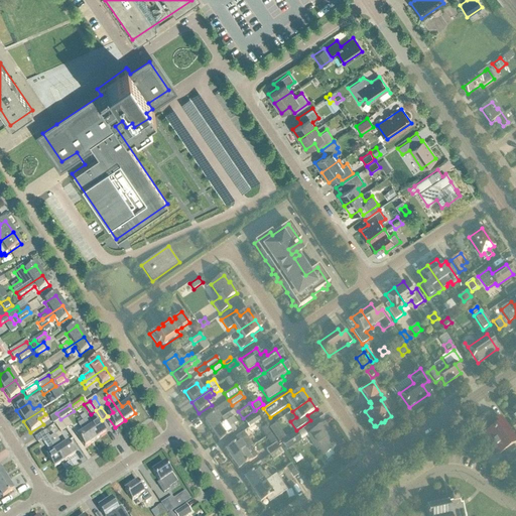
[(235,409),(220,420),(216,414),(205,421),(212,432),(232,418),(233,417),(238,413),(235,409)]
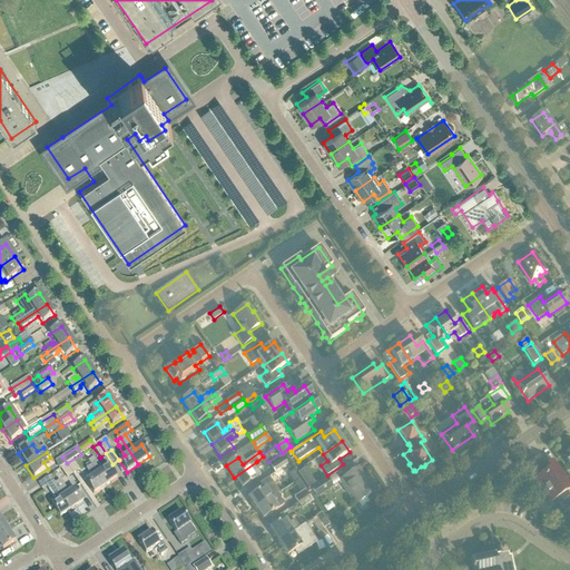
[(94,459),(88,462),(105,488),(117,479),(108,467),(99,473),(98,471),(99,468),(94,459)]
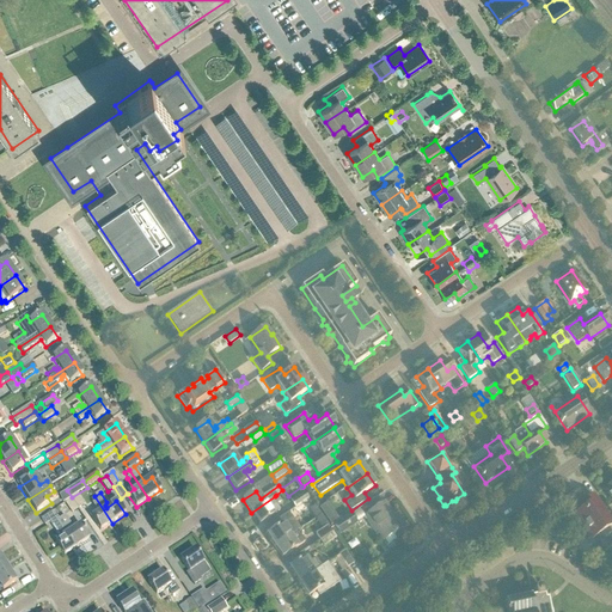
[(295,507),(308,499),(305,493),(291,501),(295,507)]
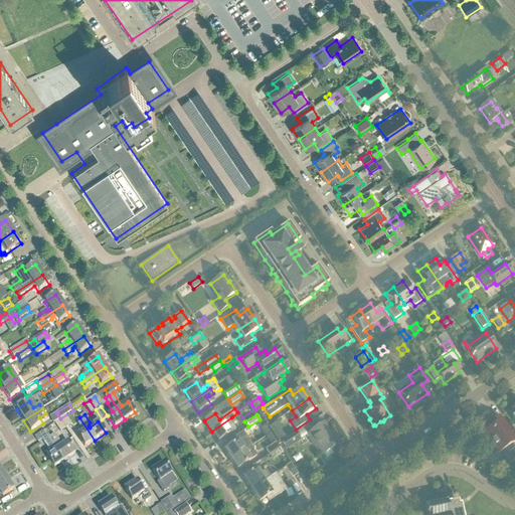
[(59,420),(65,428),(70,425),(64,416),(61,418),(59,420)]
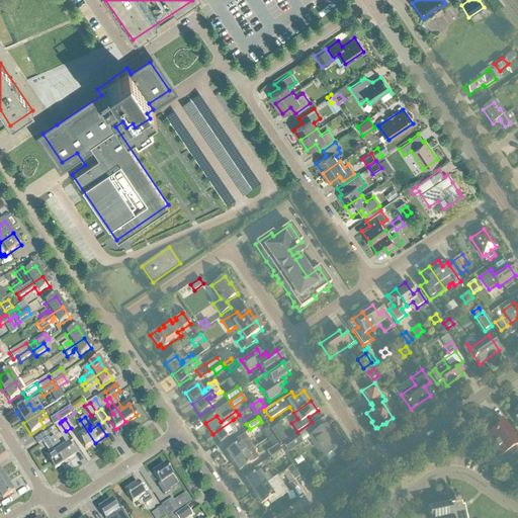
[(234,419),(233,420),(212,434),(220,444),(237,432),(234,428),(238,425),(234,419)]
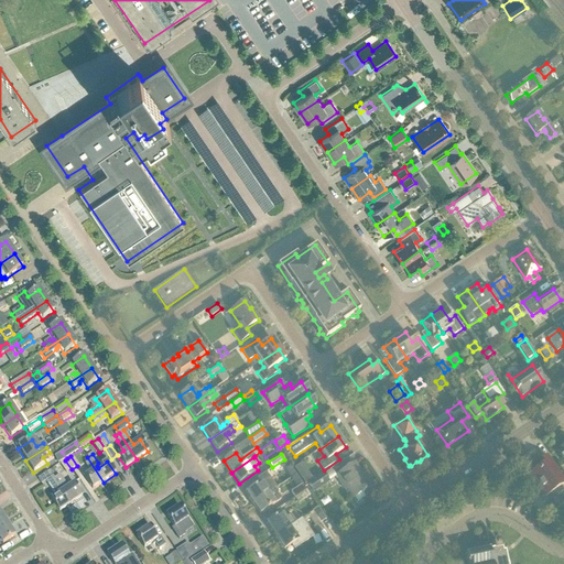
[(563,480),(548,456),(539,462),(542,466),(530,474),(545,497),(563,484),(563,480)]
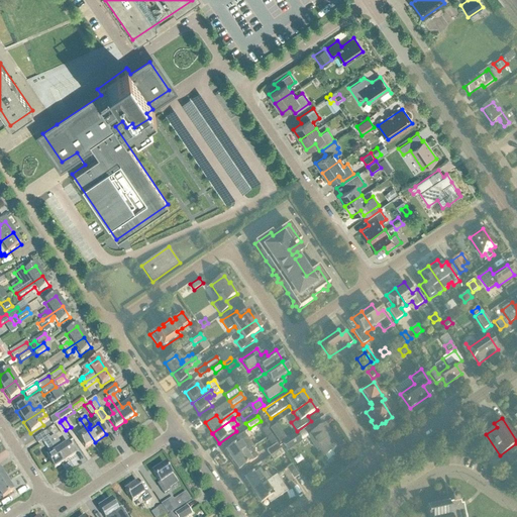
[(95,442),(80,419),(79,419),(80,421),(77,423),(79,426),(78,426),(81,431),(84,431),(85,432),(77,438),(85,449),(95,442)]
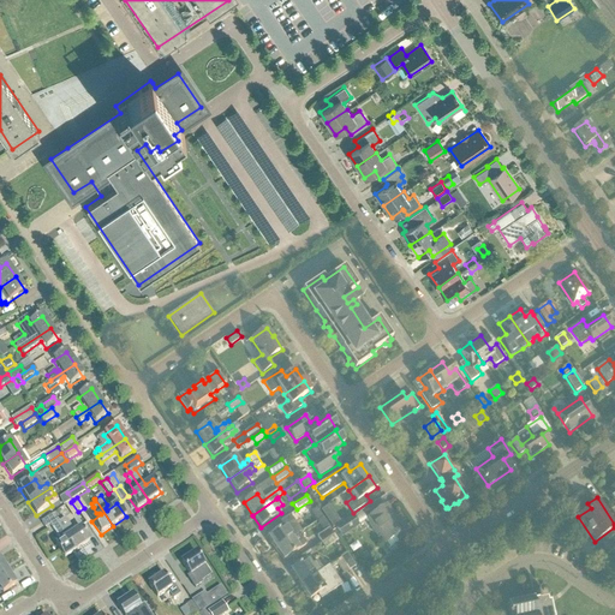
[(334,521),(344,519),(338,500),(328,502),(334,521)]
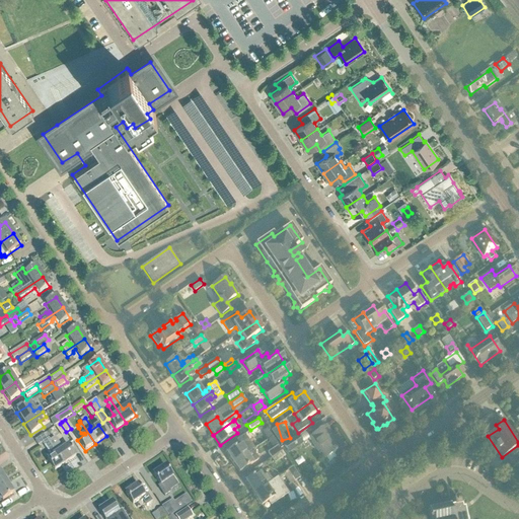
[(60,424),(57,426),(55,427),(61,436),(66,432),(60,424)]
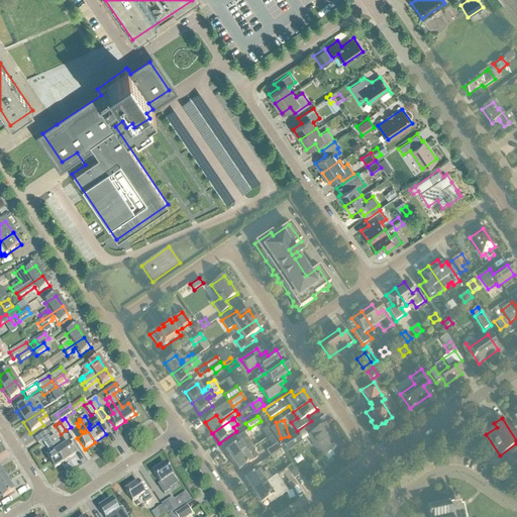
[(308,425),(301,429),(304,436),(312,433),(308,425)]
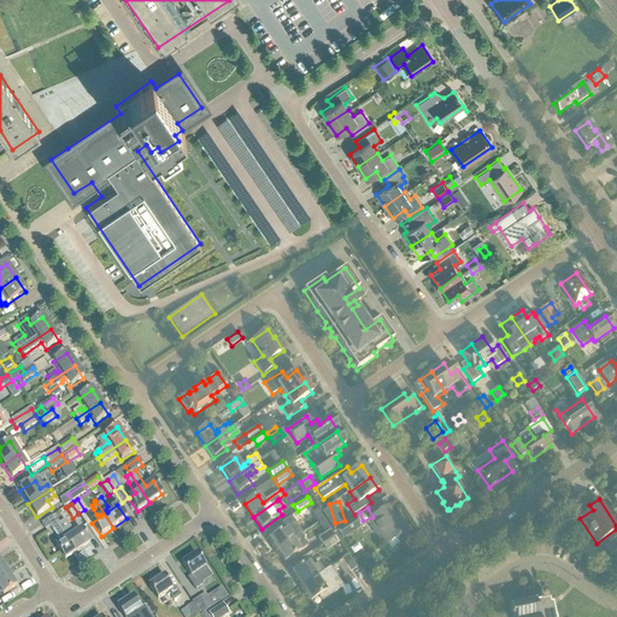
[(399,544),(397,540),(398,539),(398,538),(406,532),(398,519),(395,521),(387,507),(368,521),(378,536),(381,535),(391,550),(399,544)]
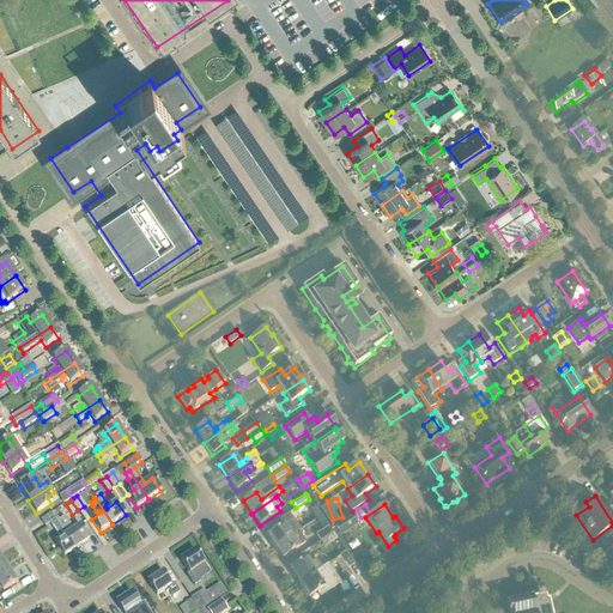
[(58,520),(56,520),(53,514),(41,521),(44,527),(49,525),(60,541),(55,544),(64,557),(77,548),(60,525),(58,520)]
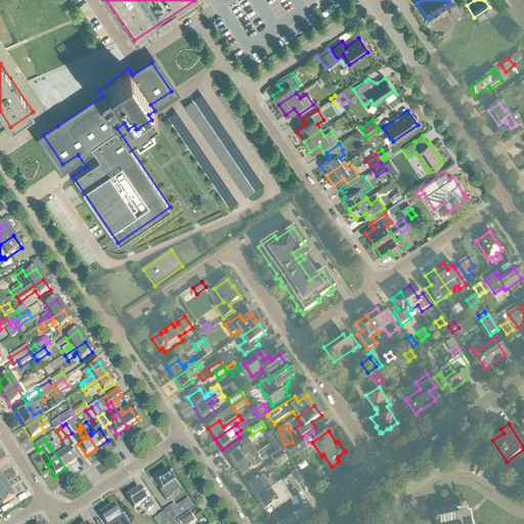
[(236,452),(228,459),(234,468),(248,460),(254,454),(257,453),(250,443),(247,439),(234,448),(236,452)]
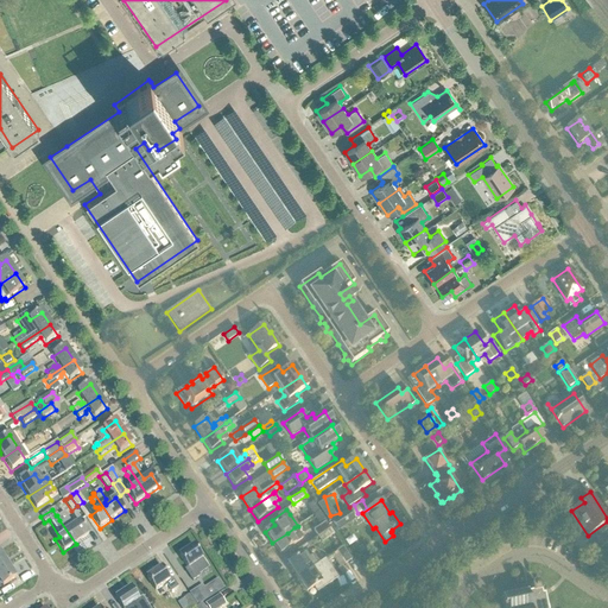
[(339,530),(354,519),(348,512),(333,523),(339,530)]
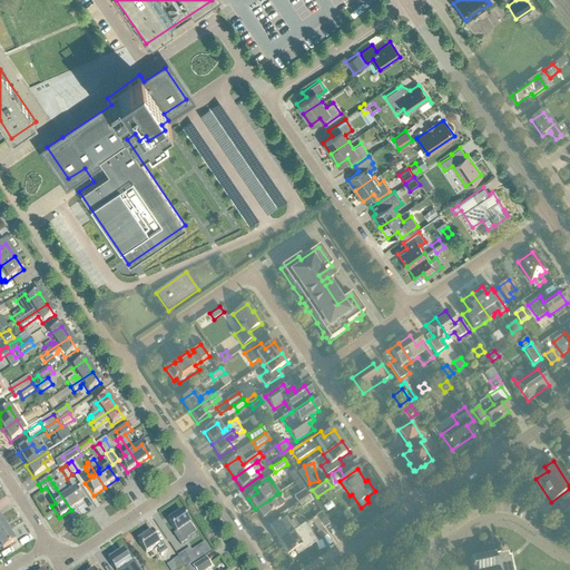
[(61,484),(56,488),(71,510),(82,502),(75,490),(66,497),(64,494),(65,490),(61,485),(61,484)]
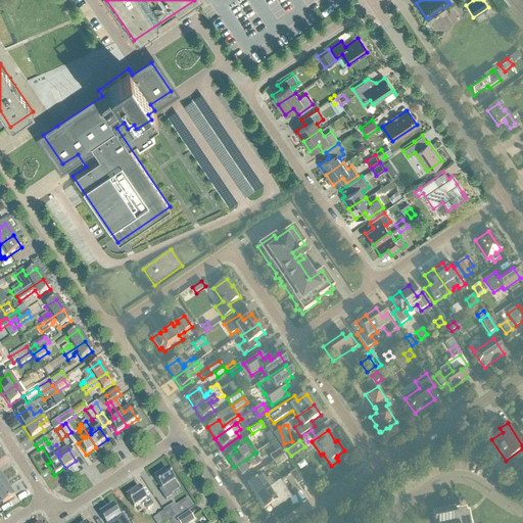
[(267,455),(273,452),(269,445),(263,448),(267,455)]
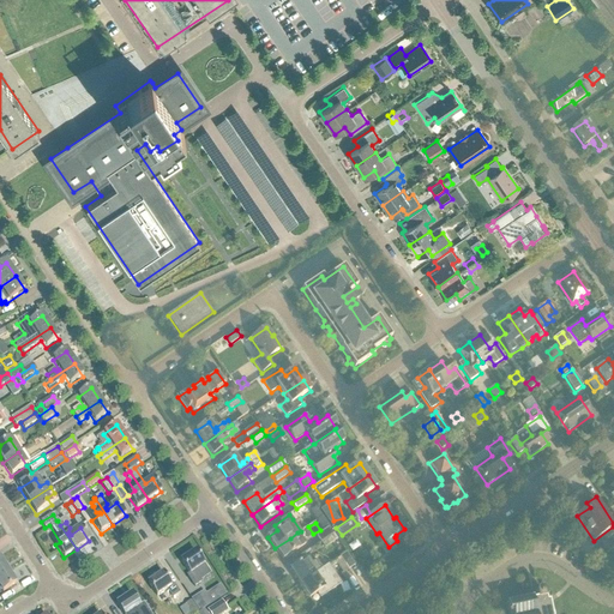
[(320,542),(333,533),(329,527),(317,536),(320,542)]
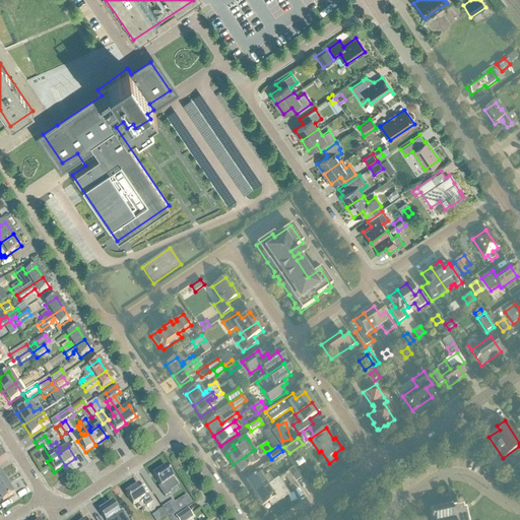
[(246,456),(233,464),(240,474),(253,465),(252,465),(259,461),(252,451),(246,456)]
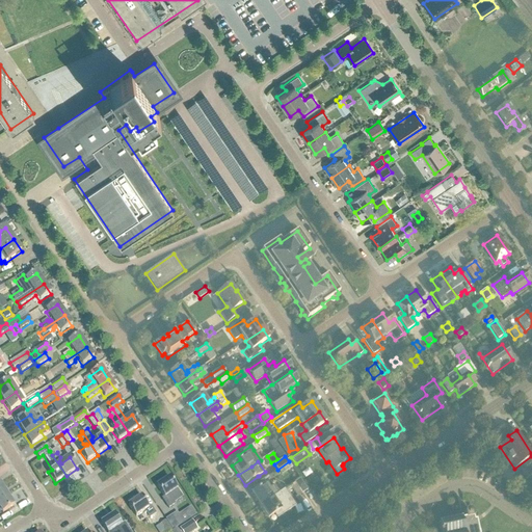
[(289,461),(277,470),(282,475),(292,468),(289,461)]
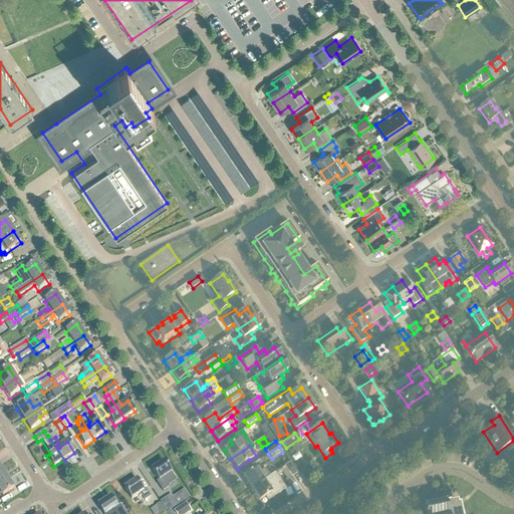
[(176,480),(164,463),(152,471),(159,481),(156,483),(163,492),(168,488),(167,486),(176,480)]
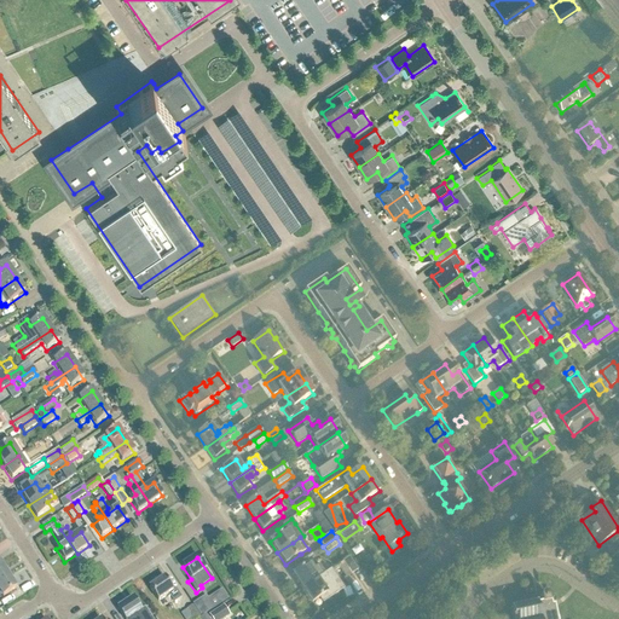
[(352,574),(358,570),(350,557),(343,561),(352,574)]
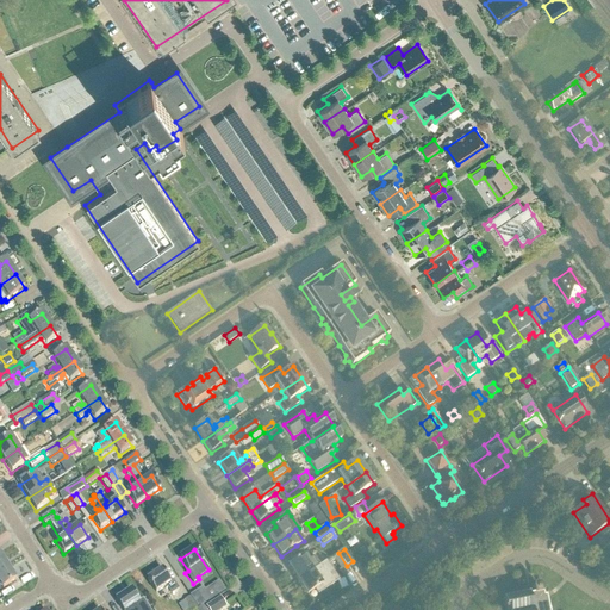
[(303,556),(288,566),(298,580),(312,571),(319,565),(315,556),(310,560),(306,554),(303,556)]
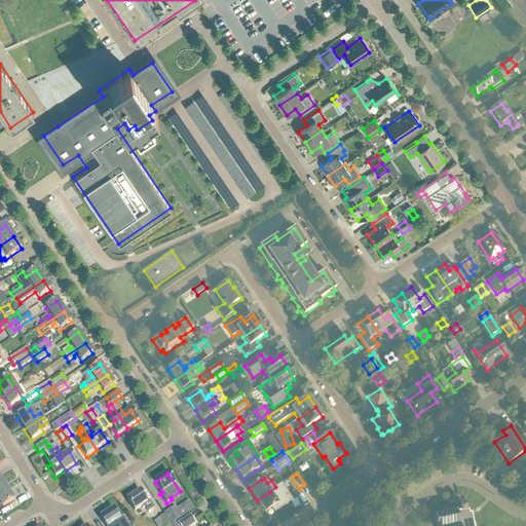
[(269,492),(257,500),(265,513),(270,509),(274,514),(293,500),(280,484),(275,487),(269,492)]
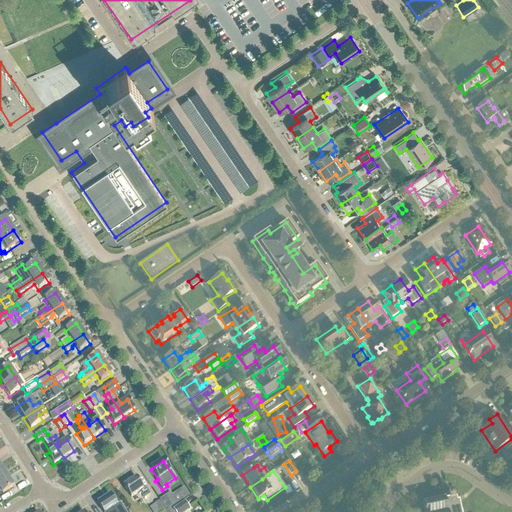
[(6,476),(0,480),(0,491),(2,494),(13,487),(6,476)]
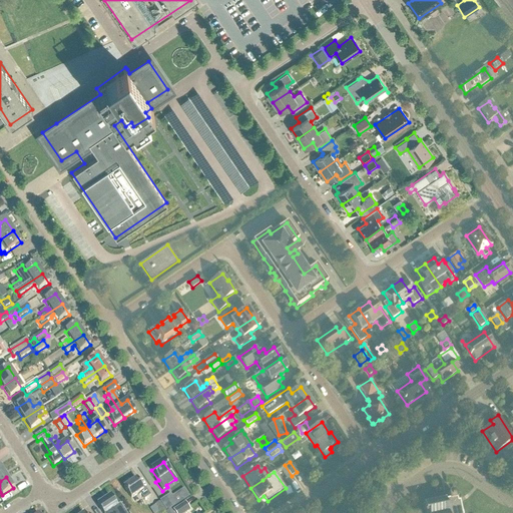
[(144,501),(150,496),(145,489),(143,491),(136,480),(123,488),(130,499),(139,493),(144,501)]
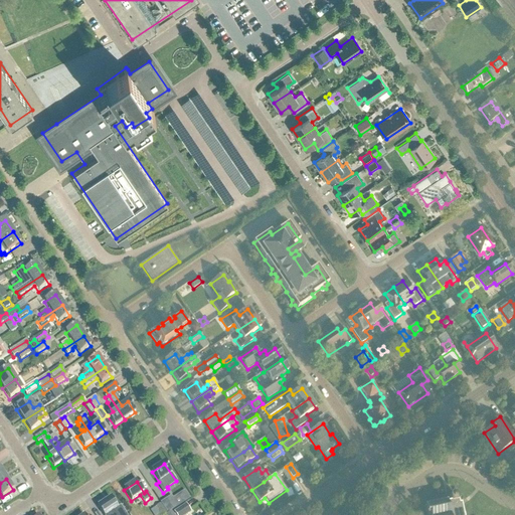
[(450,498),(451,503),(447,504),(446,502),(425,506),(425,507),(426,514),(462,514),(462,513),(462,512),(461,505),(459,505),(457,496),(456,495),(455,494),(453,494),(452,494),(450,496),(450,498)]
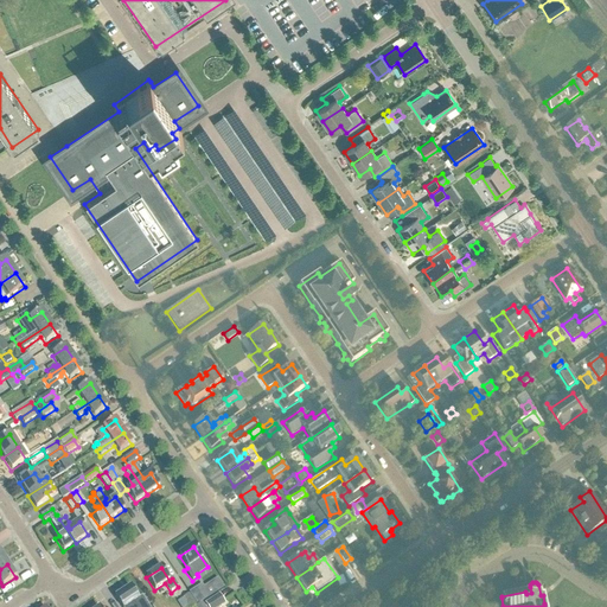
[(129,588),(115,598),(120,606),(148,606),(141,598),(138,600),(129,588)]
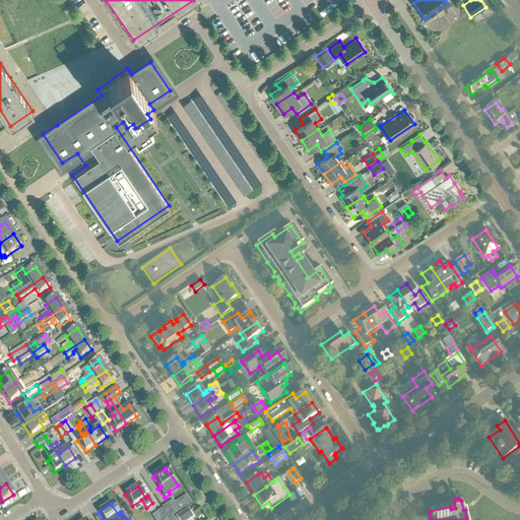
[(169,519),(174,516),(168,506),(163,509),(169,519)]
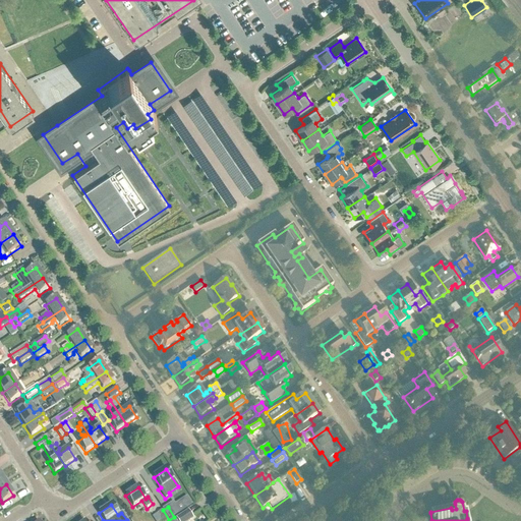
[(162,511),(157,514),(152,518),(154,520),(168,520),(169,520),(162,511)]
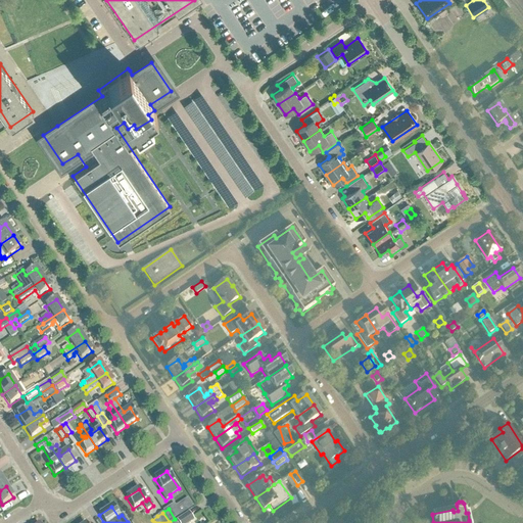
[(176,520),(178,522),(190,522),(194,521),(189,513),(176,520)]
